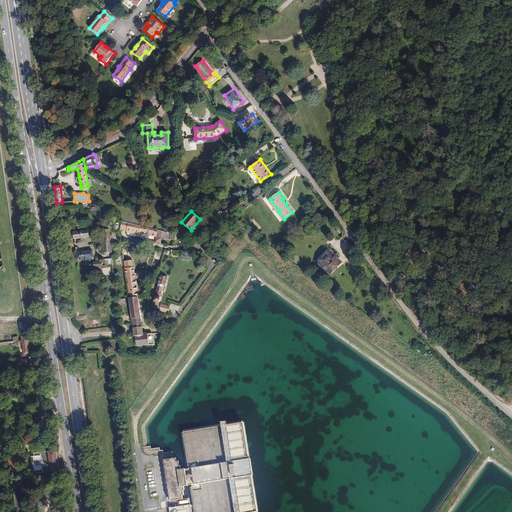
[(122,221),(116,220),(114,230),(120,232),(121,229),(122,221)]
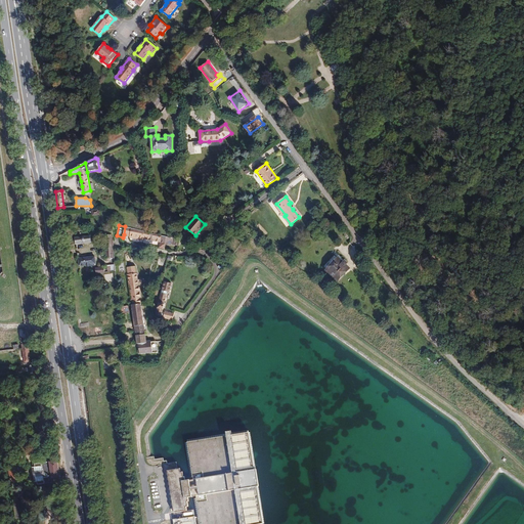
[(132,227),(126,226),(125,226),(124,234),(130,236),(132,227)]
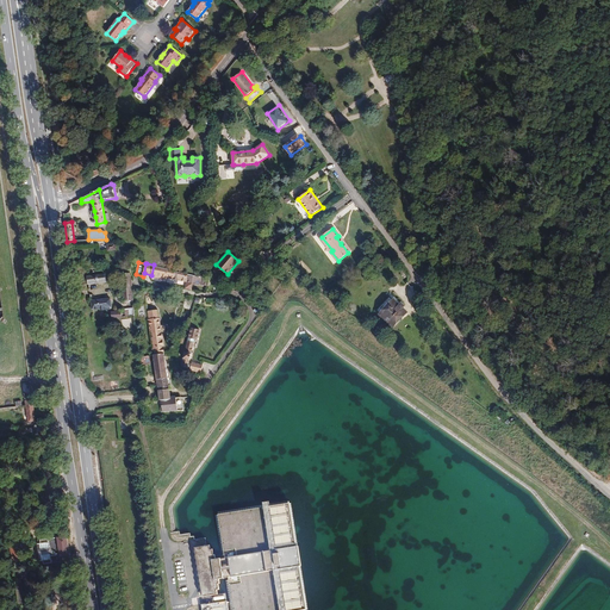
[(174,269),(154,265),(151,275),(151,277),(167,279),(167,278),(187,281),(188,274),(175,271),(174,269)]
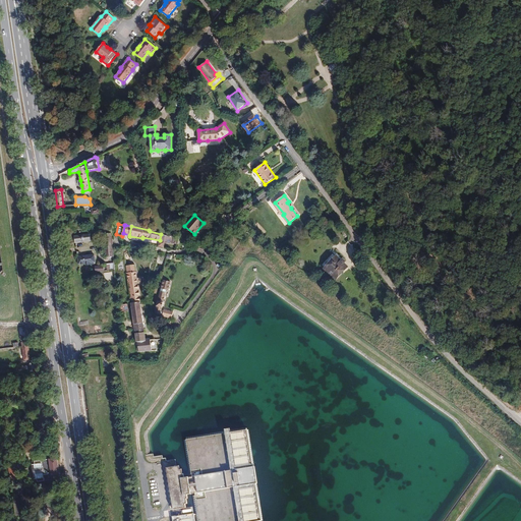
[(89,234),(74,236),(75,243),(90,241),(89,234)]
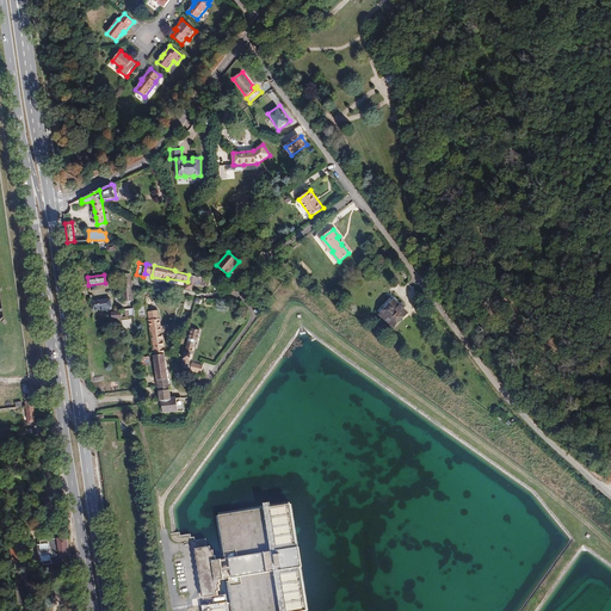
[(133,275),(121,275),(123,301),(134,301),(133,275)]
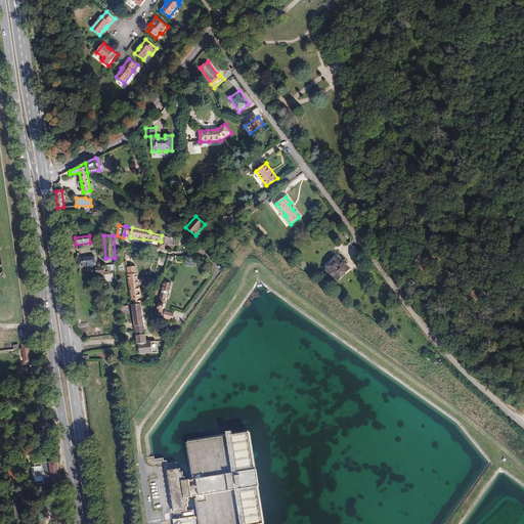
[(179,246),(181,238),(179,237),(172,236),(172,237),(162,235),(161,242),(179,246)]
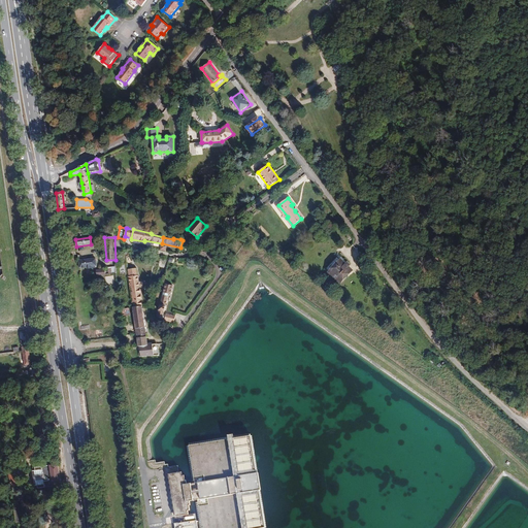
[(78,260),(79,268),(88,267),(95,266),(97,266),(95,258),(78,260)]
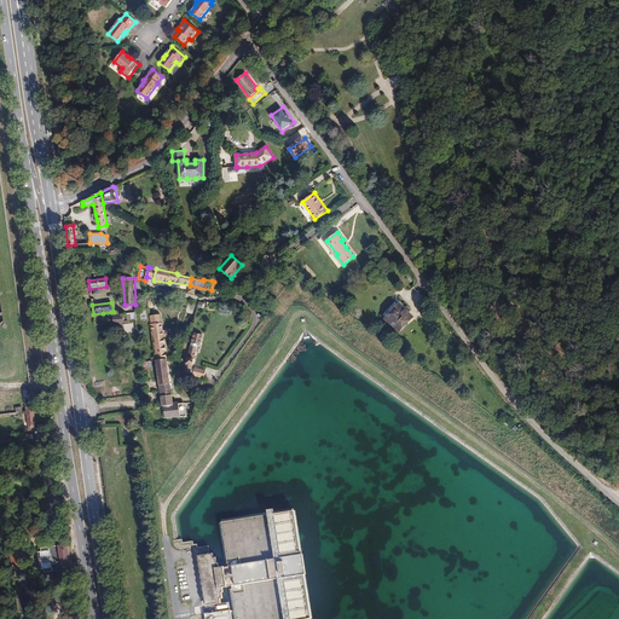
[(386,318),(399,331),(412,317),(399,305),(386,318)]
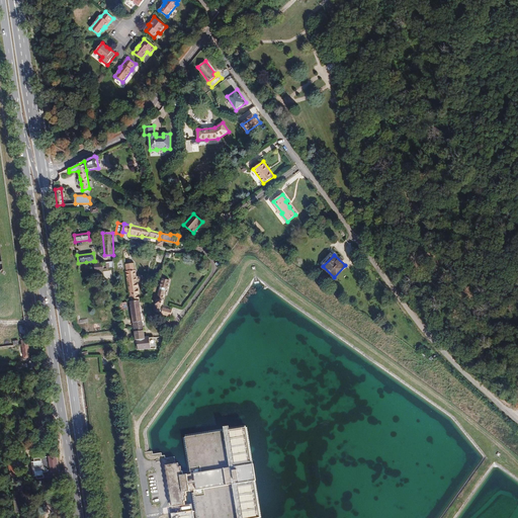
[(136,270),(135,270),(134,263),(126,264),(132,301),(140,300),(138,282),(142,281),(141,275),(137,276),(136,270)]
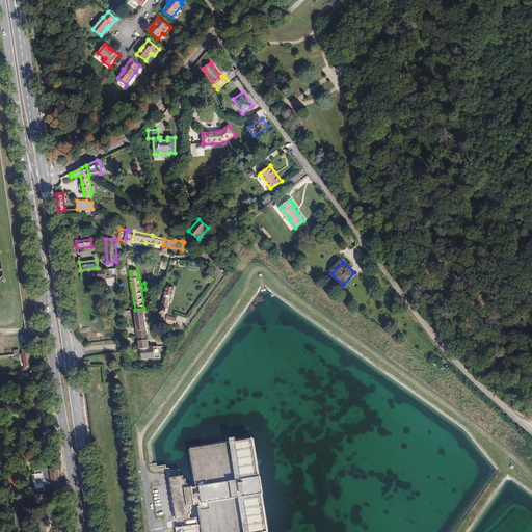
[(166,286),(158,319),(164,321),(163,322),(176,325),(177,318),(165,315),(170,296),(173,296),(175,288),(166,286)]
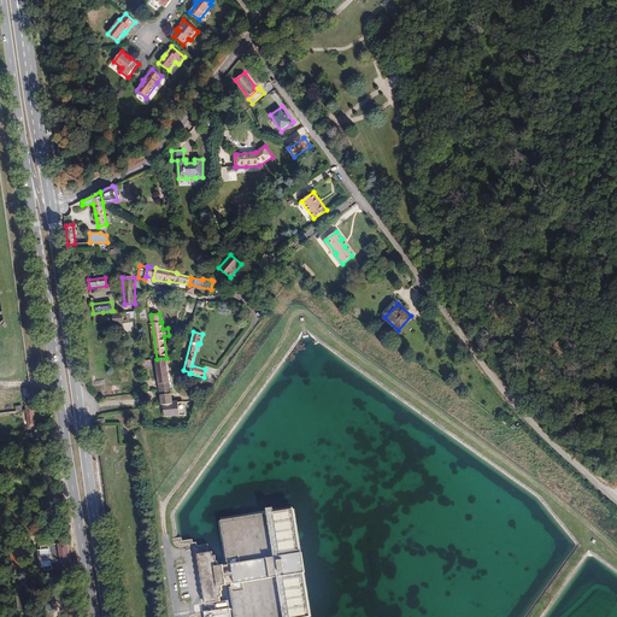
[(157,359),(162,404),(172,403),(166,358),(157,359)]
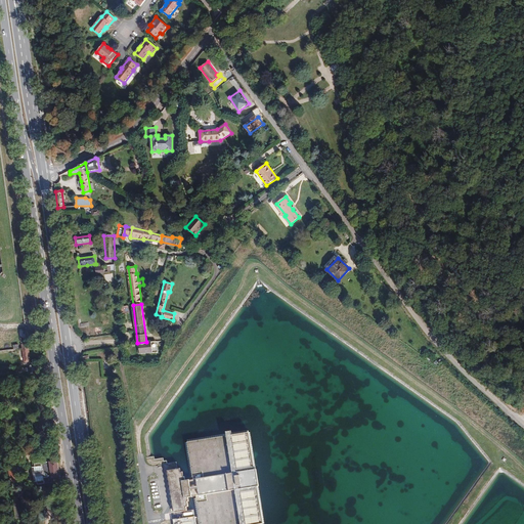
[(139,353),(158,352),(156,341),(151,342),(151,341),(146,342),(137,343),(139,353)]
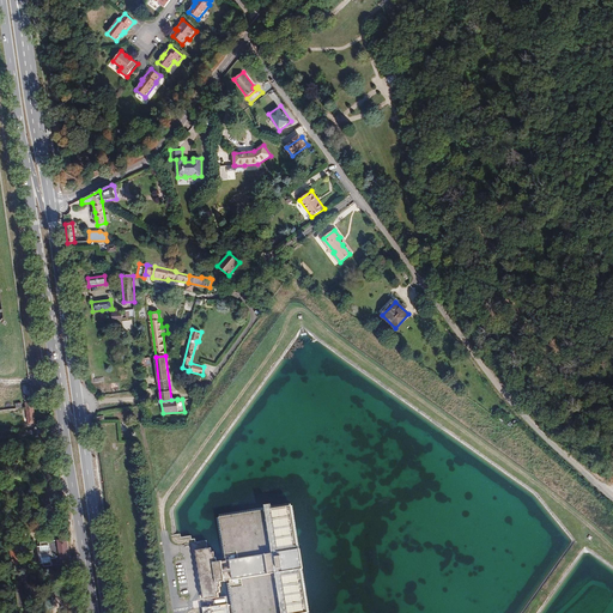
[(34,423),(31,401),(24,402),(26,424),(34,423)]
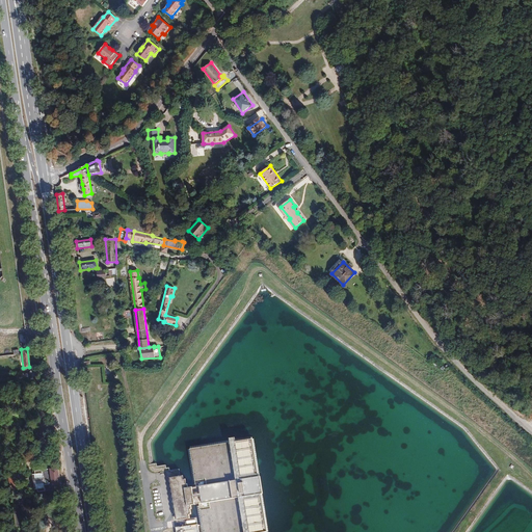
[(253,439),(190,449),(195,486),(188,487),(188,484),(186,484),(186,479),(184,479),(183,476),(181,476),(169,478),(177,521),(190,519),(189,514),(191,514),(190,509),(191,508),(191,505),(198,504),(203,531),(264,531),(267,531),(253,439)]
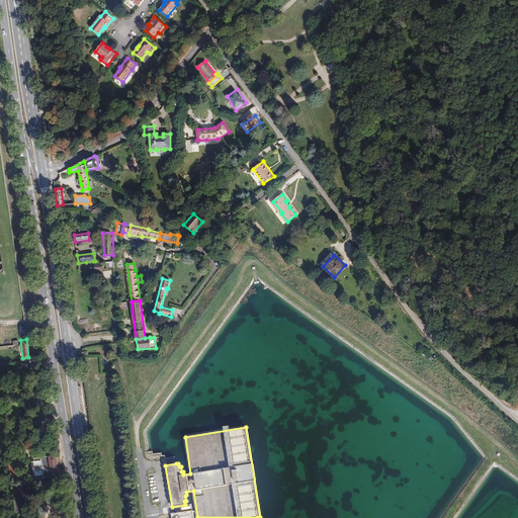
[(40,457),(34,458),(34,461),(41,460),(44,476),(36,477),(36,479),(52,477),(52,478),(60,477),(57,456),(54,456),(50,456),(40,457)]
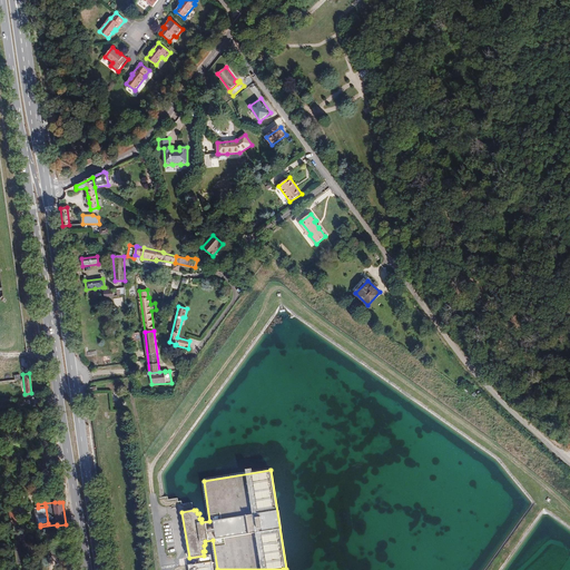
[(9,505),(12,526),(22,524),(20,505),(9,505)]
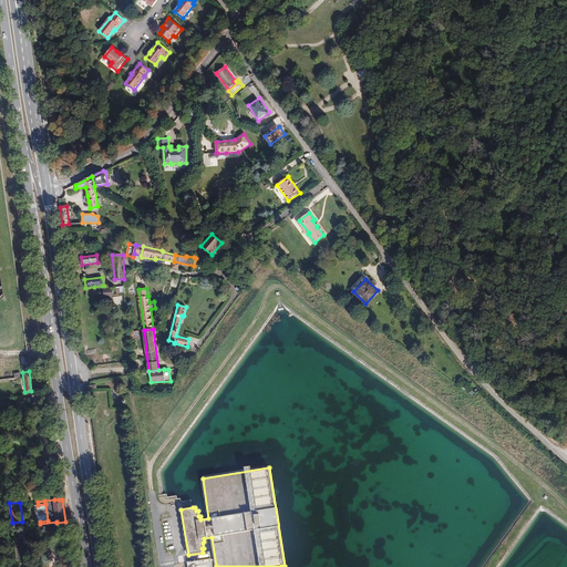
[(38,505),(34,505),(37,522),(40,522),(48,521),(45,504),(38,505)]
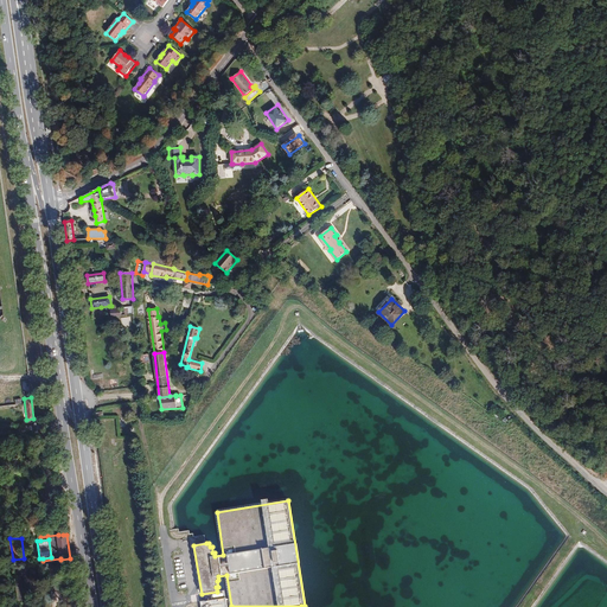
[(14,576),(18,601),(24,600),(21,590),(25,590),(23,575),(14,576)]
